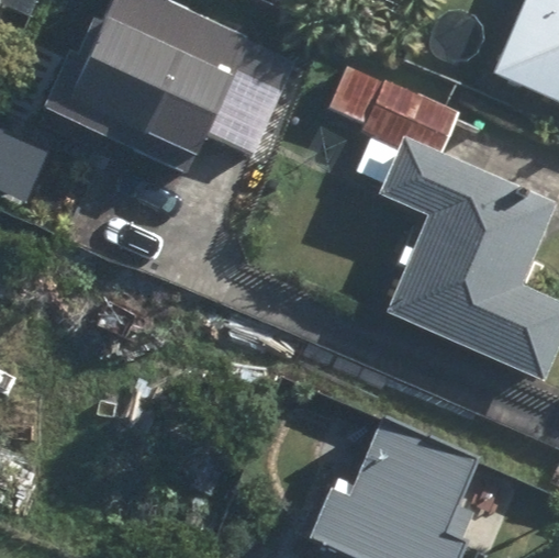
[(71,47),(43,114),(199,179),(214,144),(253,160),(298,54),(168,0),(116,0),(109,20),(100,17),(85,53),(71,47)]
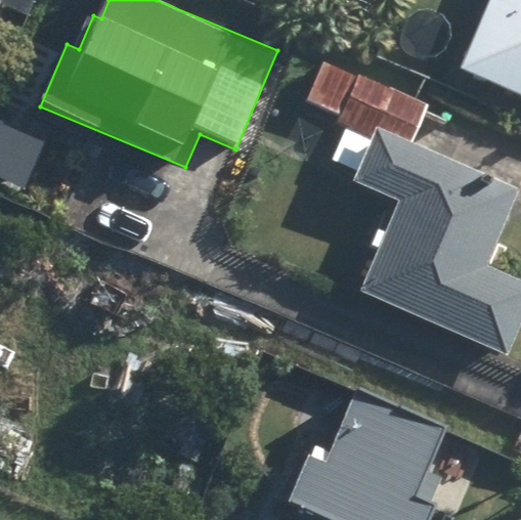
[(486,0),(458,70),(520,95),(520,0),(486,0)]
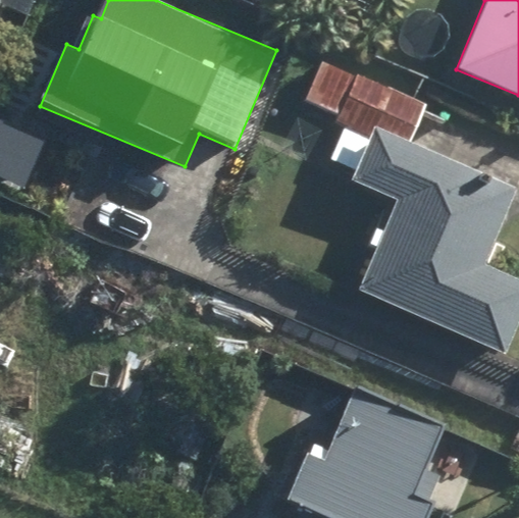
[(362,292),(508,355),(518,329),(518,280),(485,266),(518,188),(518,185),(378,124),(354,180),(401,201),(362,292)]
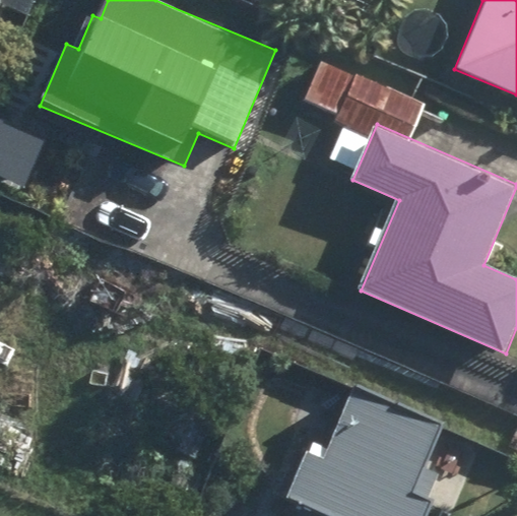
[(283,498),(326,515),(423,515),(430,498),(413,492),(443,421),(350,382),(319,456),(304,449),(283,498)]
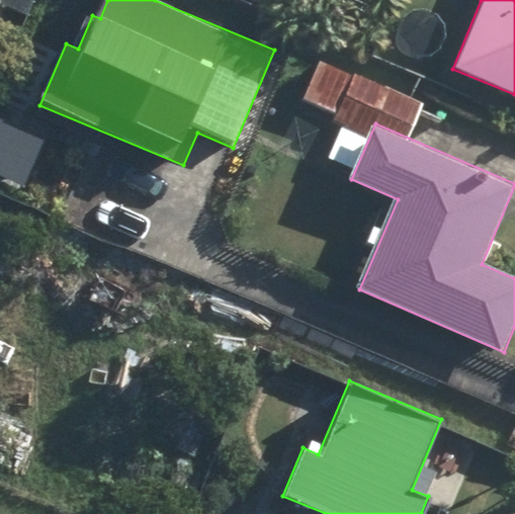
All buildings are outlined.
